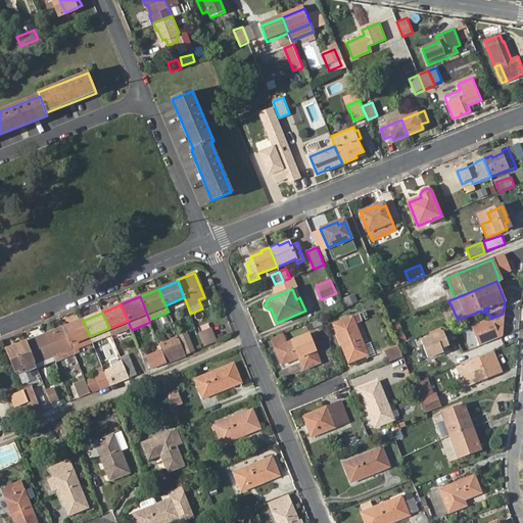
[(500,338),(503,314),(490,319),(470,326),(478,346),(500,338)]
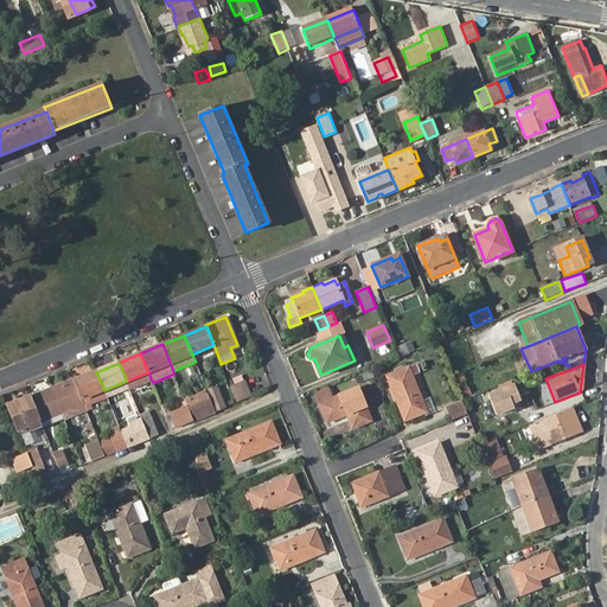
[(388,377),(406,421),(428,413),(410,369),(388,377)]
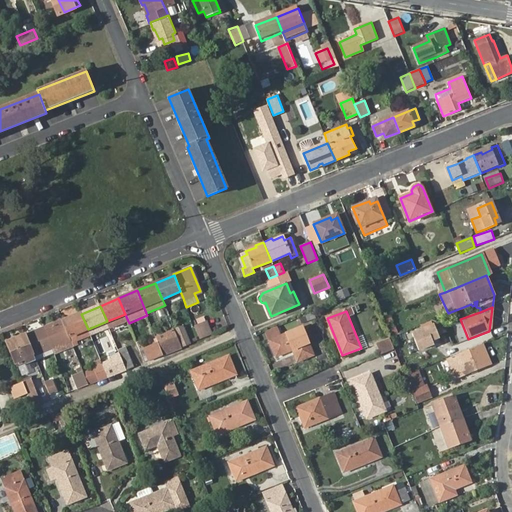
[(313,312),(305,316),(307,322),(316,319),(313,312)]
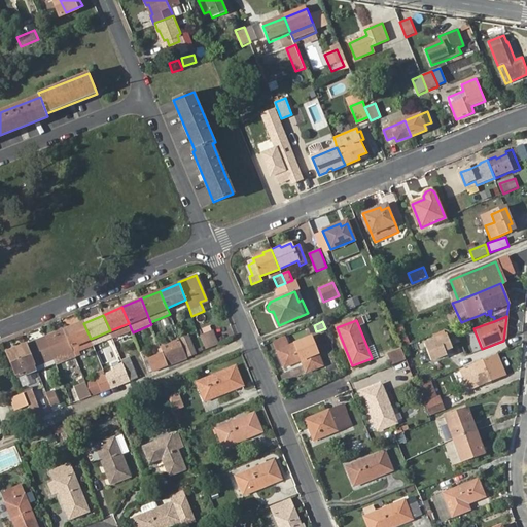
[(83,323),(65,330),(72,350),(73,352),(93,345),(91,339),(83,323)]
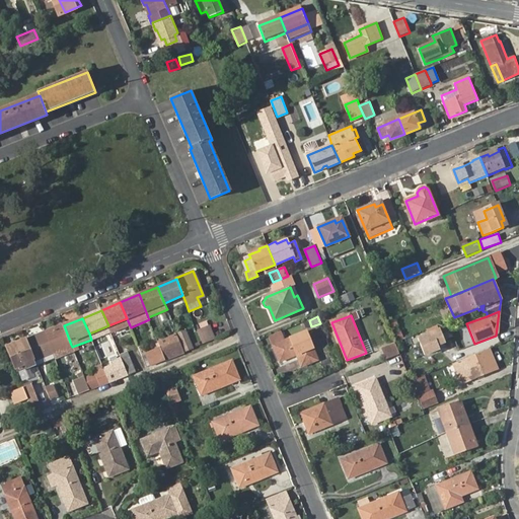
[(127,318),(108,325),(113,337),(117,336),(115,331),(130,325),(127,318)]
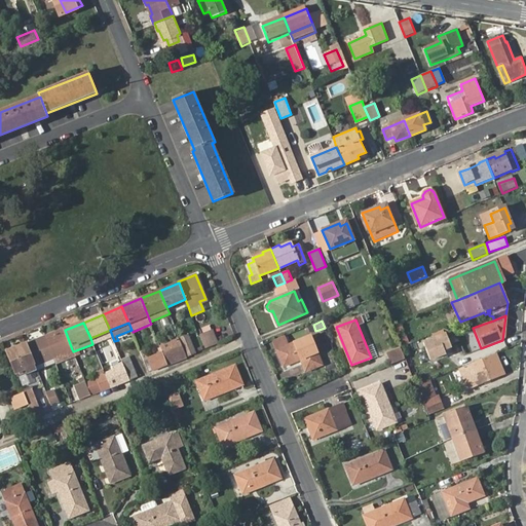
[(64,329),(45,336),(54,357),(57,365),(66,361),(64,353),(72,349),(65,330),(64,329)]
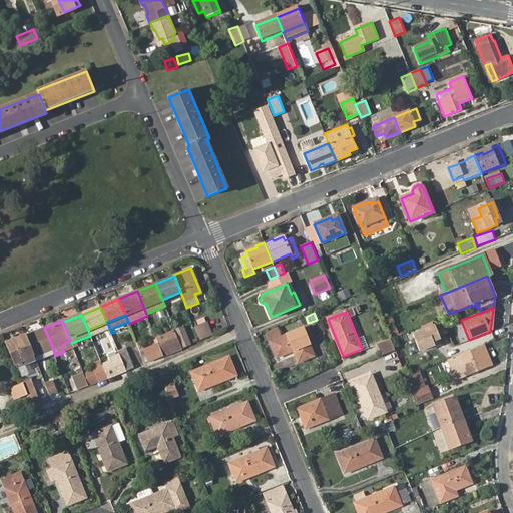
[(194,326),(200,340),(211,335),(205,321),(194,326)]
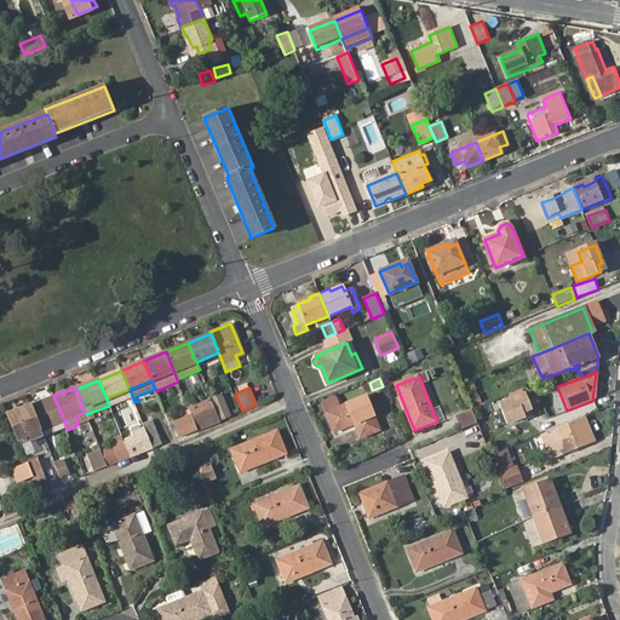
[(505,425),(534,414),(526,391),(497,402),(505,425)]
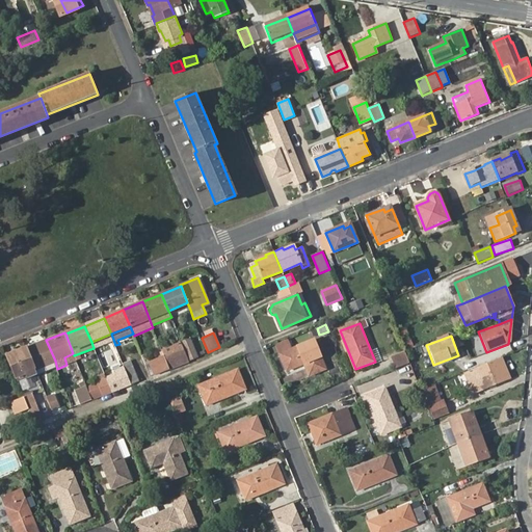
[(190,338),(181,342),(183,346),(188,360),(197,356),(190,338)]
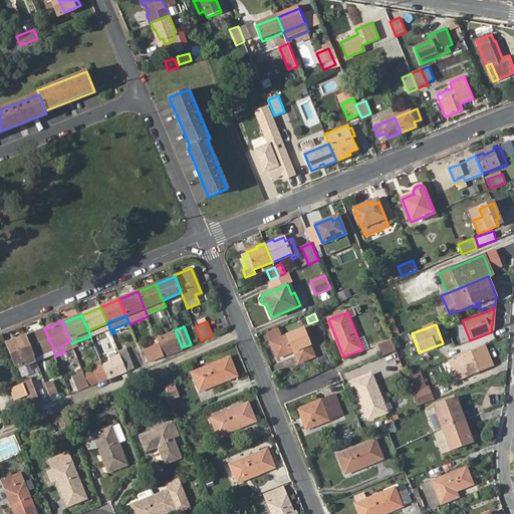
[(44,328),(25,336),(33,356),(36,363),(55,356),(53,348),(44,328)]
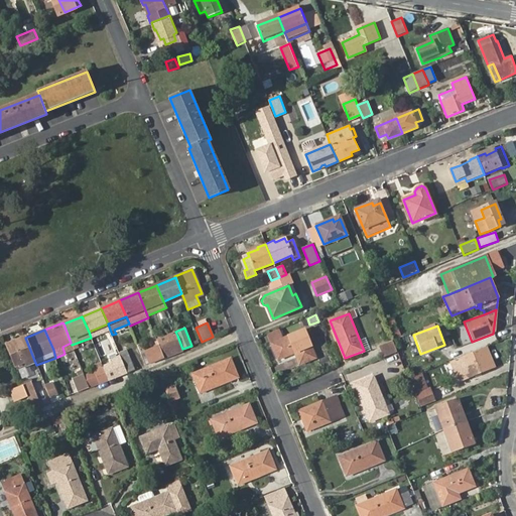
[(268,334),(278,359),(298,352),(303,365),(316,359),(305,330),(283,339),(279,330),(268,334)]
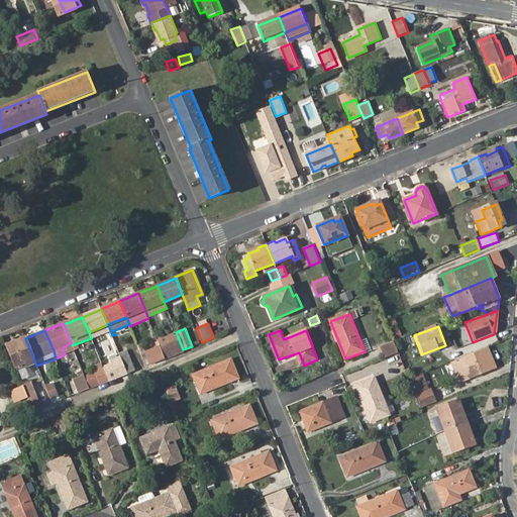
[(168,356),(183,349),(178,336),(163,343),(168,356)]
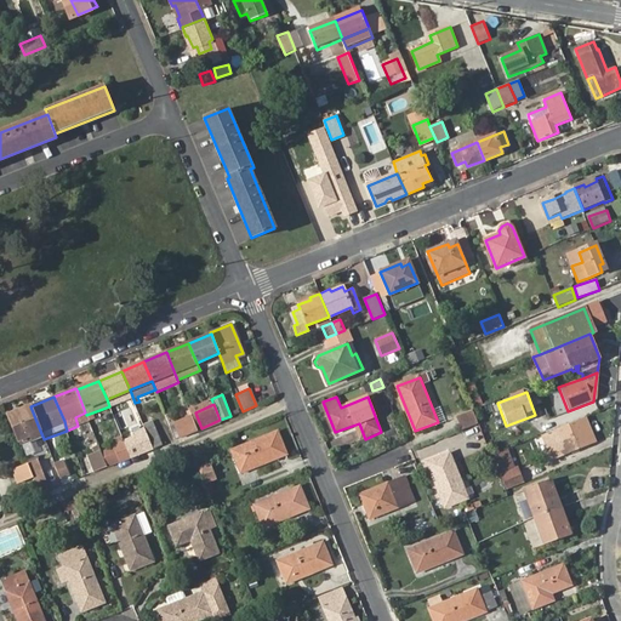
[(30,406),(9,415),(20,443),(32,438),(33,443),(44,439),(40,431),(30,406)]
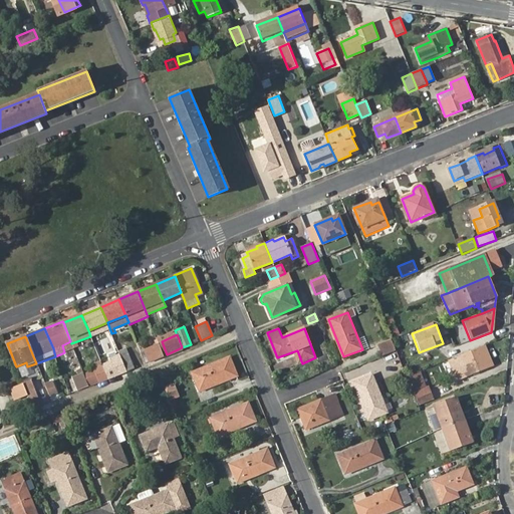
[(395,350),(390,339),(375,345),(380,356),(395,350)]
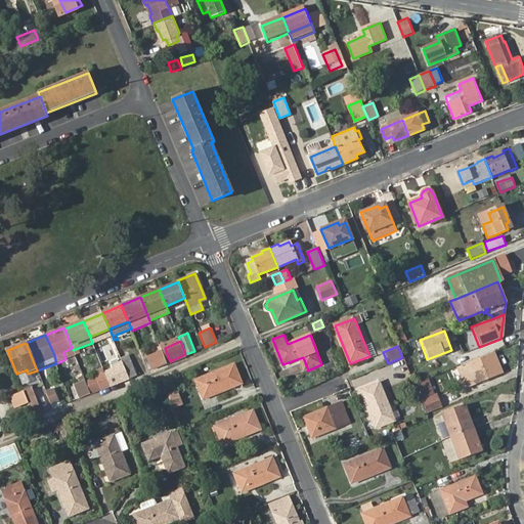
[(73,350),(72,348),(63,352),(66,359),(76,356),(73,350)]
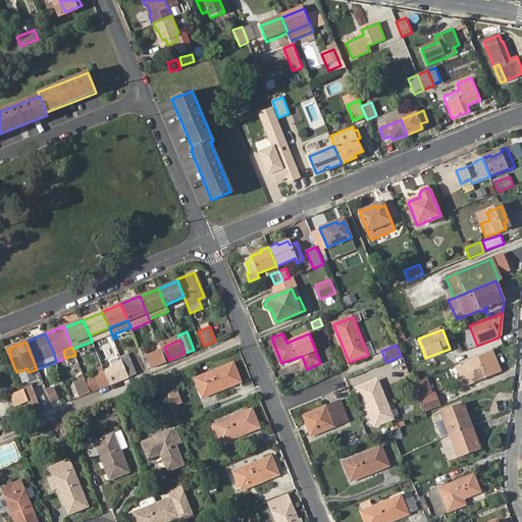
[(166,361),(161,349),(148,355),(152,366),(166,361)]
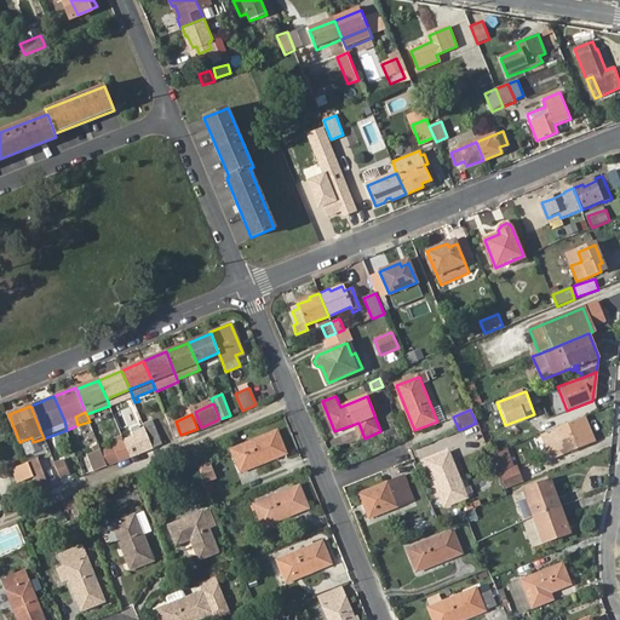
[(593,441),(584,417),(583,418),(570,423),(539,435),(550,458),(568,451),(575,448),(593,441)]
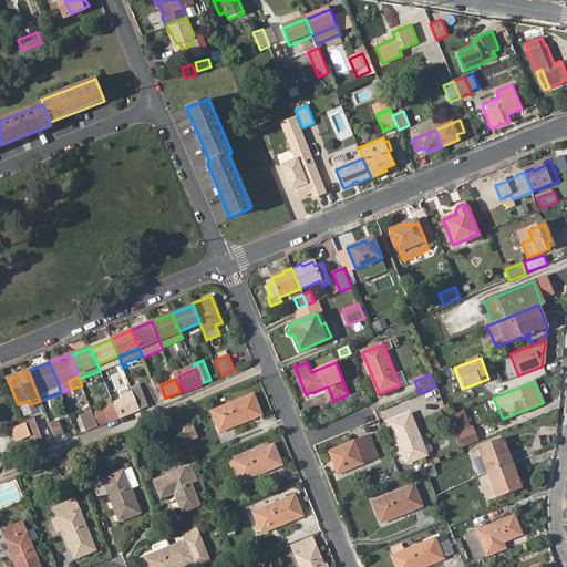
[(140,387),(132,390),(138,408),(147,404),(140,387)]
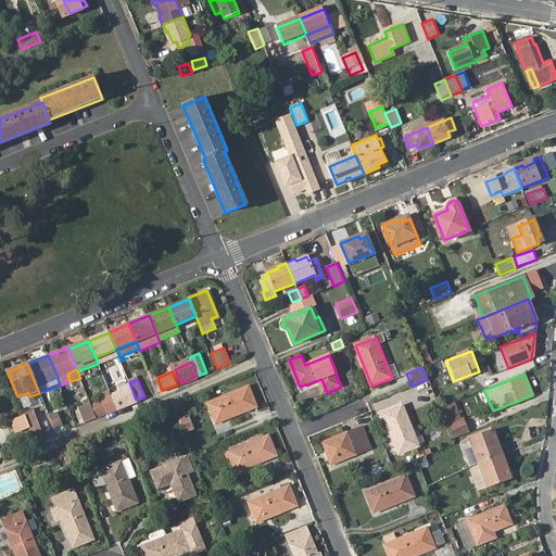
[(136,400),(129,382),(119,387),(127,404),(136,400)]
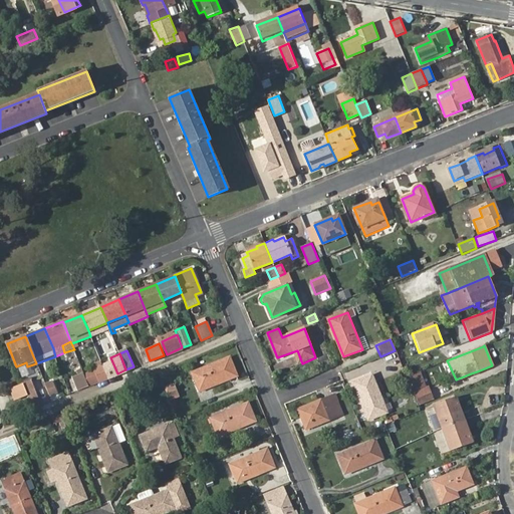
[(188,374),(195,394),(238,375),(230,357),(188,374)]
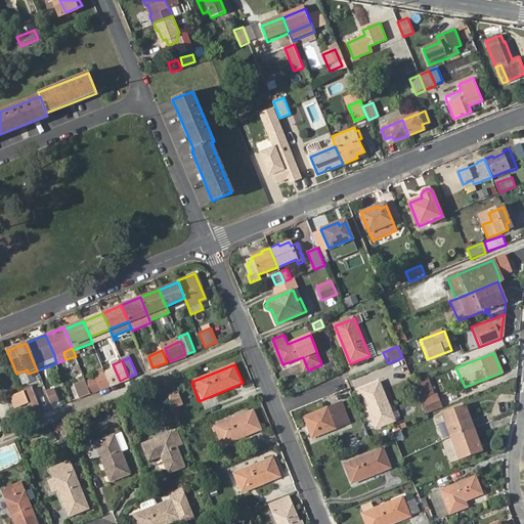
[(108,385),(103,372),(95,376),(100,388),(108,385)]
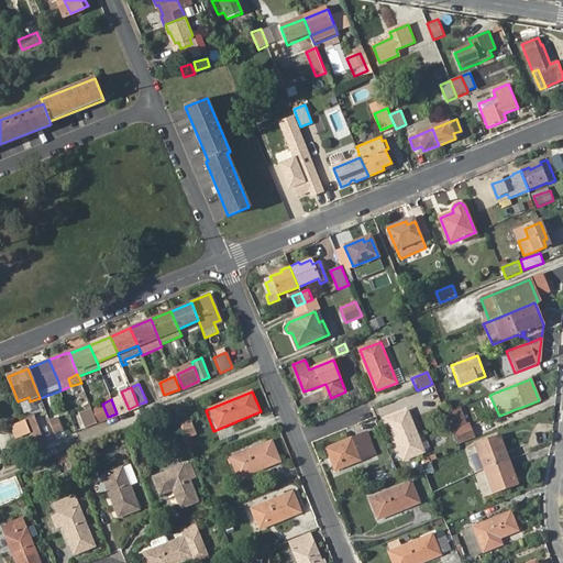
[(97,421),(89,404),(83,406),(85,410),(78,412),(84,427),(97,421)]
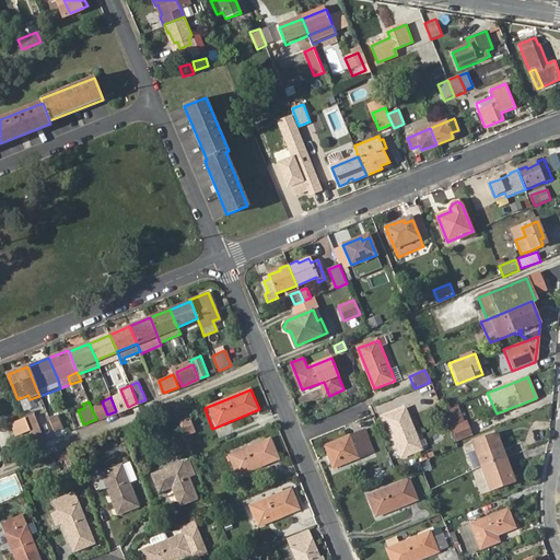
[(385,419),(400,459),(421,451),(405,410),(385,419)]
